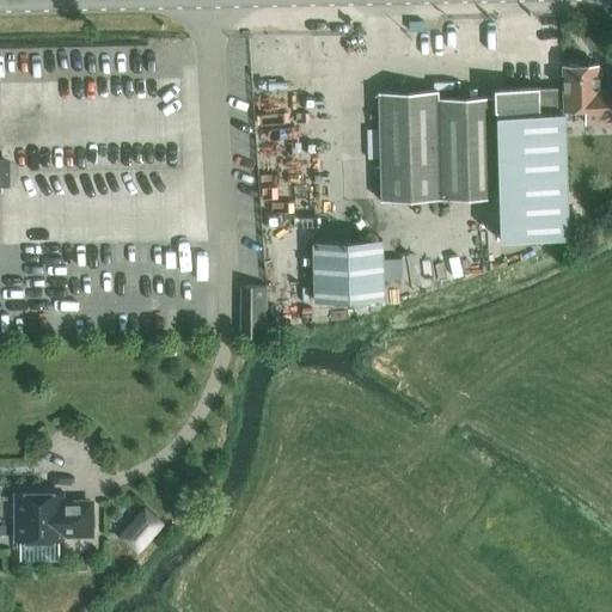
[(381,201),(497,197),(499,240),(568,239),(567,195),(565,111),(586,110),(586,124),(611,123),(611,84),(598,85),(598,65),(562,66),(562,89),(494,90),(495,97),(436,99),(436,92),(378,93),(381,201)]
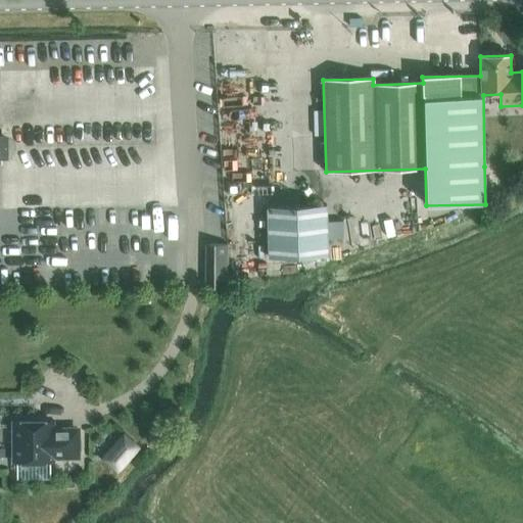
[(0,158),(14,158),(14,126),(0,125),(0,158)]
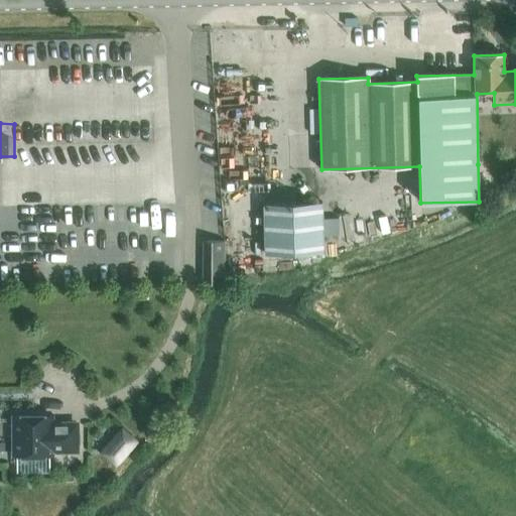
[(292,204),(263,204),(265,254),(324,253),(323,241),(293,241),(292,204)]
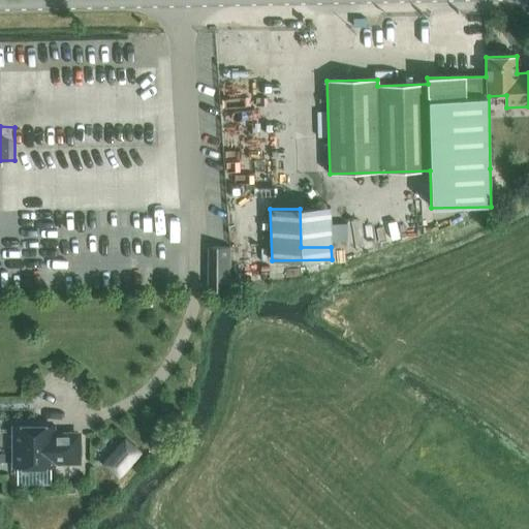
[(330,224),(331,242),(347,242),(346,223),(330,224)]
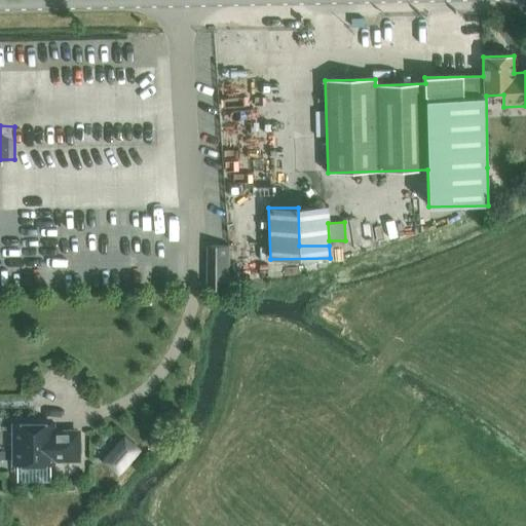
[(211,246),(211,289),(227,289),(227,246),(211,246)]
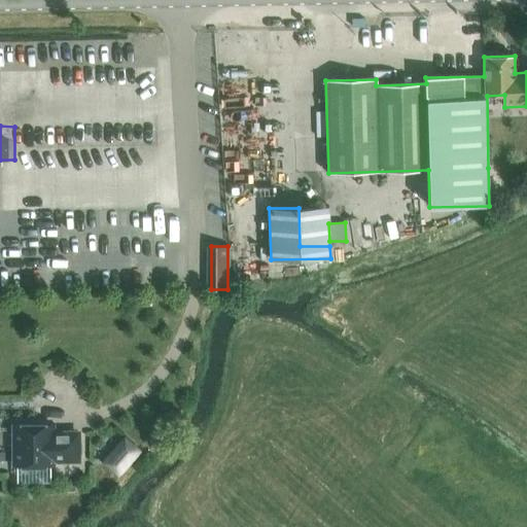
[(43,434),(43,425),(14,425),(14,465),(53,465),(53,460),(77,460),(77,434),(43,434)]
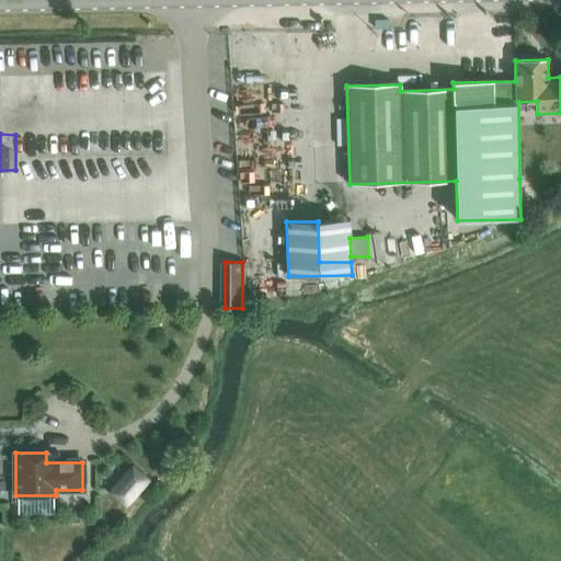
[(132,468),(109,493),(126,508),(148,483),(132,468)]
